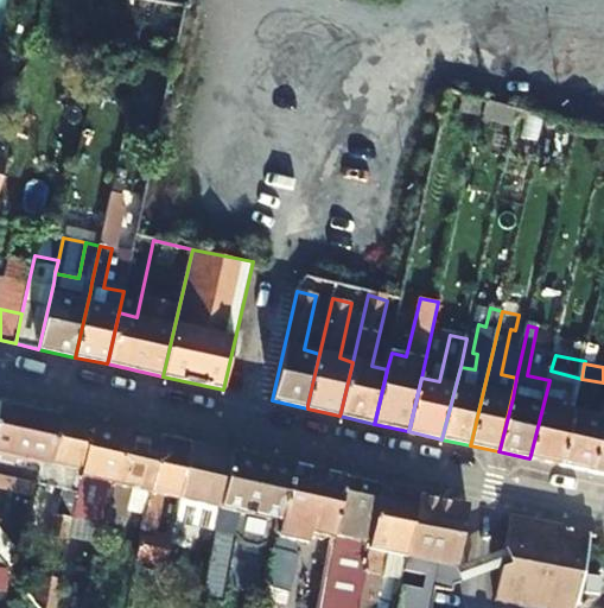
[(529,458),(561,466),(563,462),(573,412),(579,388),(550,380),(531,455),(529,458)]
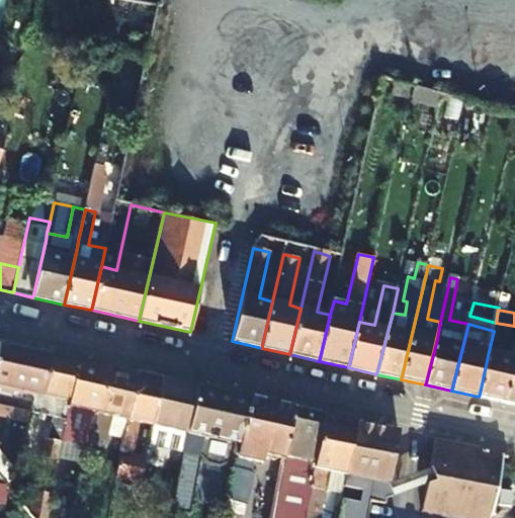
[(54,357),(55,355),(2,344),(0,351),(0,417),(28,423),(31,412),(35,396),(44,397),(54,357)]
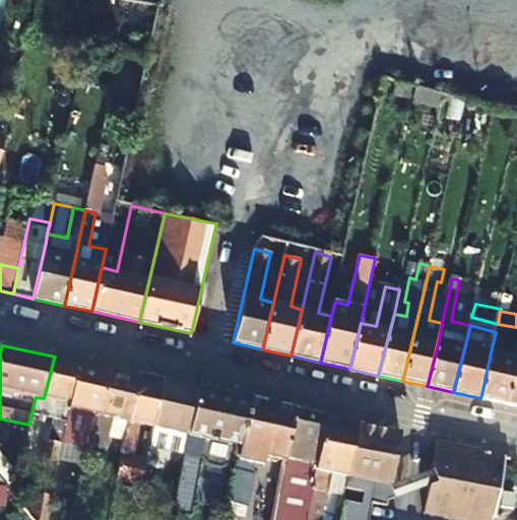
[(480,398),(506,404),(507,401),(516,363),(516,359),(491,352),(481,395),(480,398)]
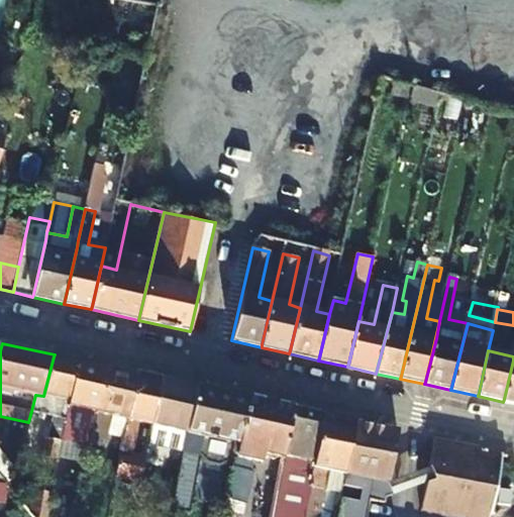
[(35,395),(31,411),(55,418),(49,439),(63,442),(63,438),(69,406),(78,363),(78,359),(55,354),(54,356),(43,396),(35,395)]
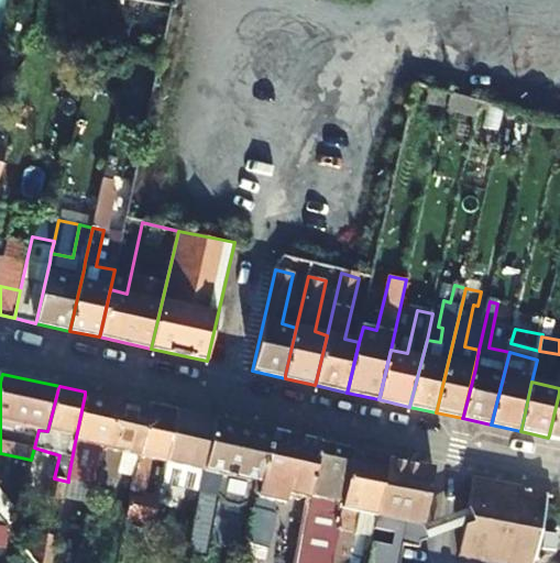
[(79,479),(68,477),(68,482),(67,489),(74,492),(73,498),(97,505),(100,484),(100,483),(118,403),(119,399),(85,392),(85,395),(75,442),(95,446),(88,473),(80,472),(79,479)]
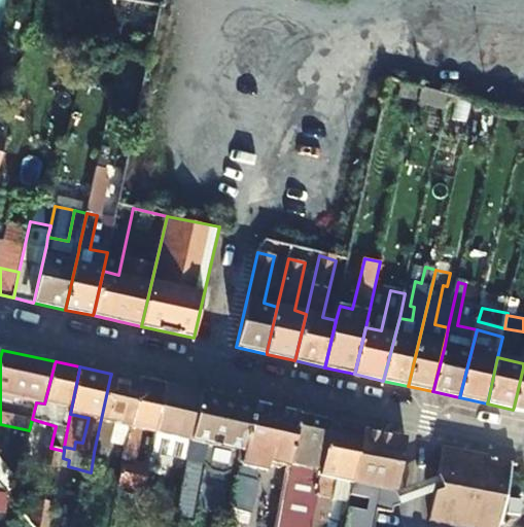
[(514,407),(513,410),(523,412),(523,367),(514,407)]
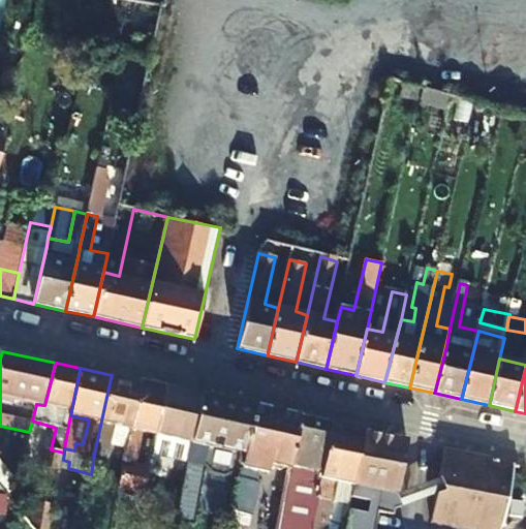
[(143,382),(112,375),(111,378),(94,454),(94,455),(109,459),(113,443),(128,447),(142,384),(143,382)]
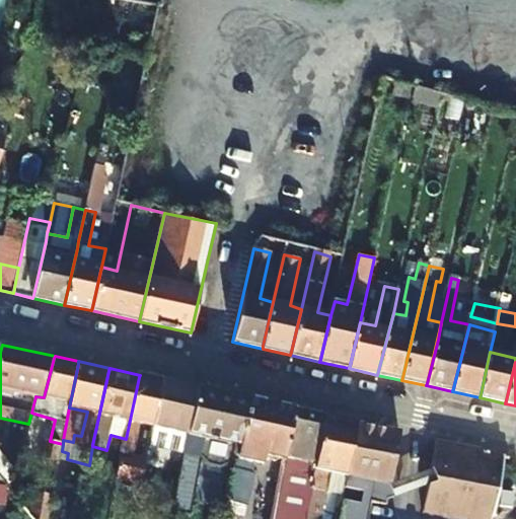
[(141,425),(154,427),(165,380),(140,375),(139,377),(126,439),(117,478),(141,483),(146,459),(134,455),(141,425)]
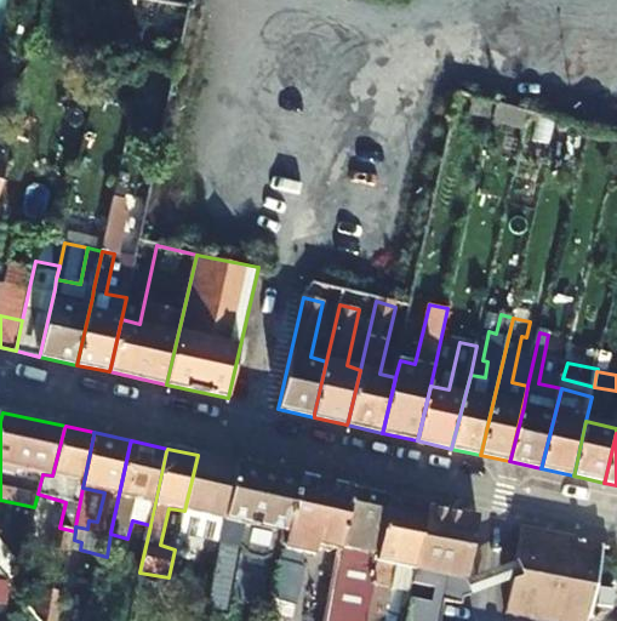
[(198,455),(184,511),(224,520),(236,463),(198,455)]
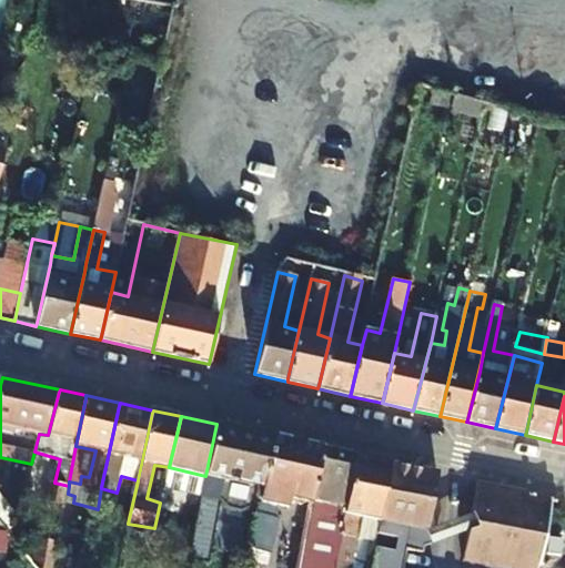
[(217,424),(205,476),(202,496),(199,510),(208,513),(211,496),(218,497),(225,507),(240,509),(251,504),(260,505),(276,437),(217,424)]
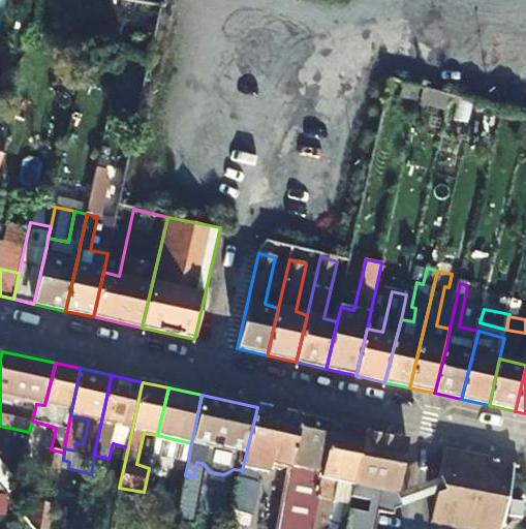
[(242,470),(233,511),(250,516),(257,484),(254,484),(258,471),(269,473),(271,464),(290,469),(301,421),(302,417),(257,407),(242,470)]
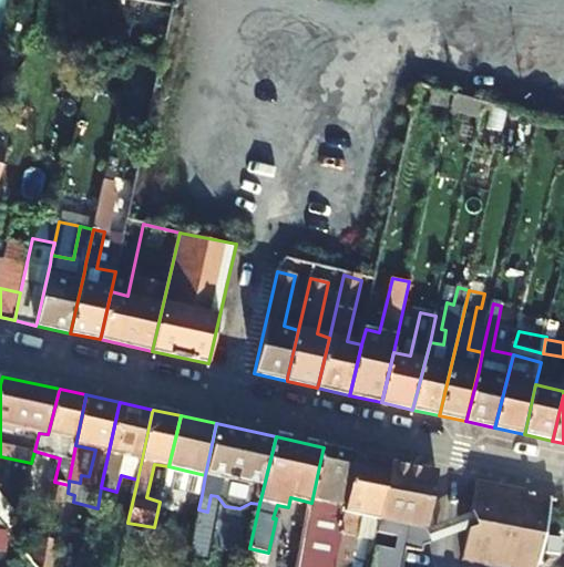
[(335,566),(357,459),(358,455),(324,447),(322,451),(311,503),(297,566),(335,566)]
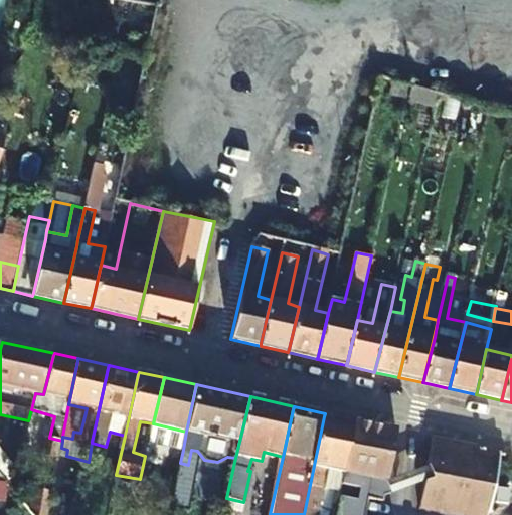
[(324,416),(304,514),(317,514),(328,470),(346,474),(357,423),(358,420),(325,413),(324,416)]
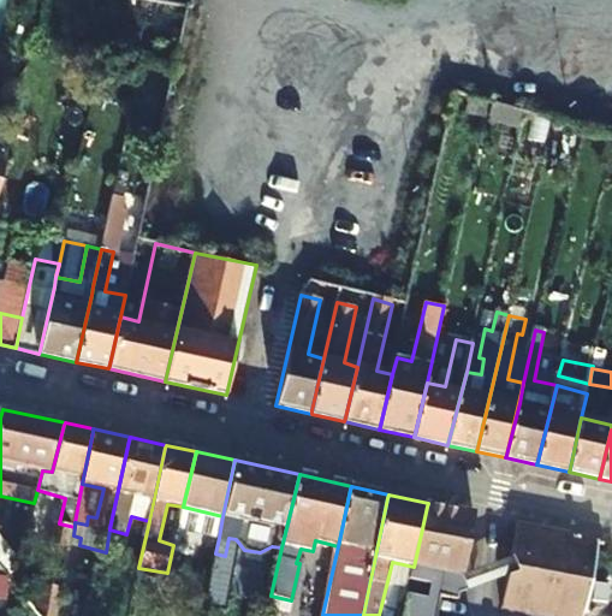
[(441,615),(446,598),(459,599),(461,592),(468,591),(464,574),(476,514),(457,509),(428,503),(427,507),(414,567),(403,615),(441,615)]
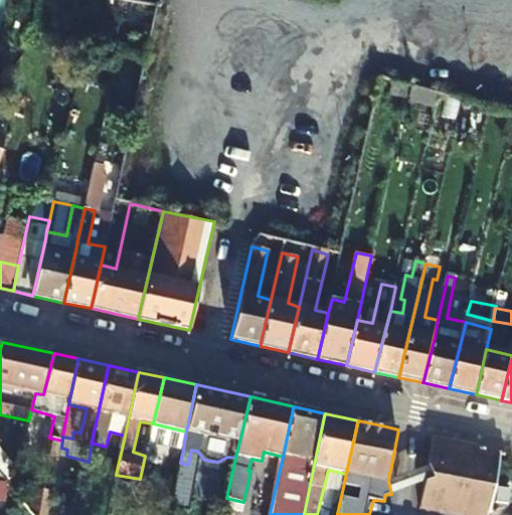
[(47,514),(48,512),(48,509),(61,448),(62,441),(49,438),(45,437),(29,510),(32,514),(47,514)]
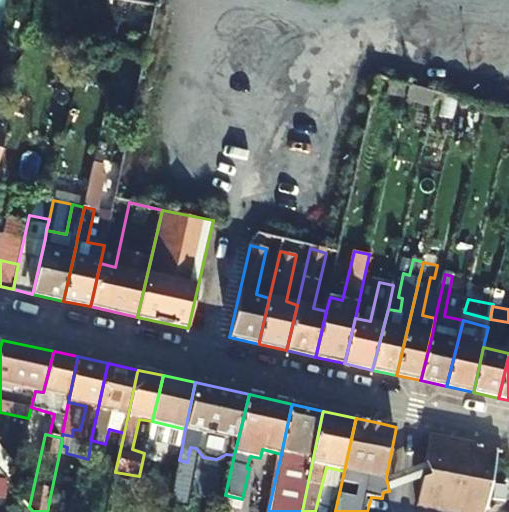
[(486,511),(498,453),(498,450),(433,435),(428,462),(433,476),(425,479),(420,506),(452,511),(486,511)]
